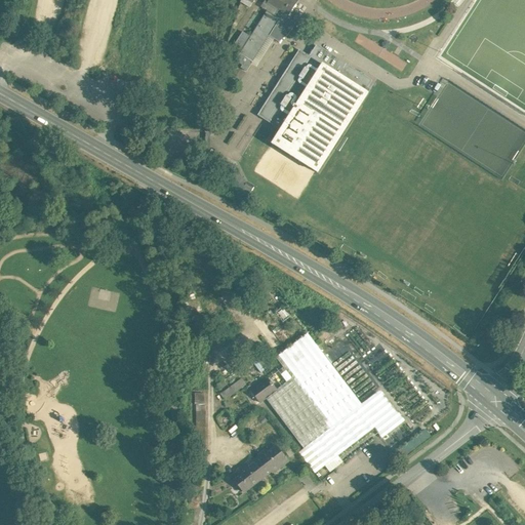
[(297,2),(293,0),(269,0),(267,4),(270,6),(267,11),(280,19),(280,21),(279,21),(275,27),(269,36),(276,40),(278,41),(288,26),(284,23),(287,17),(297,2)]
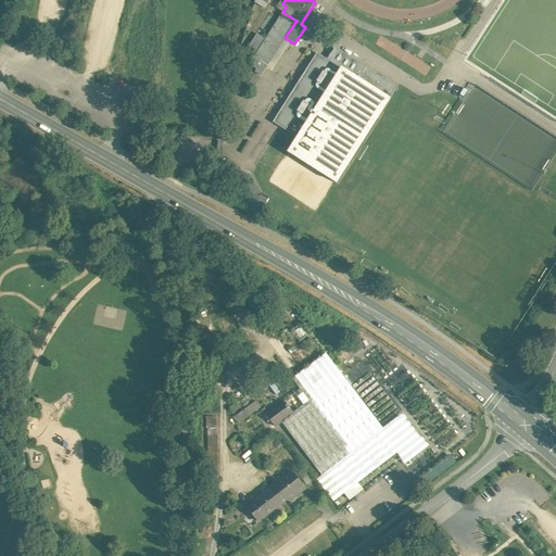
[(282,13),(254,58),(254,57),(253,58),(249,65),(256,70),(254,72),(261,76),(265,71),(256,65),(258,61),(267,66),(273,59),(285,38),(291,28),(295,22),(297,22),(297,21),(282,12),(282,13)]
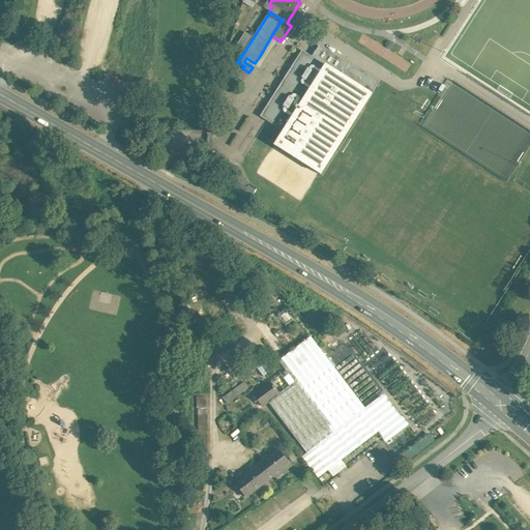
[(244,32),(235,48),(242,52),(252,37),(244,32)]
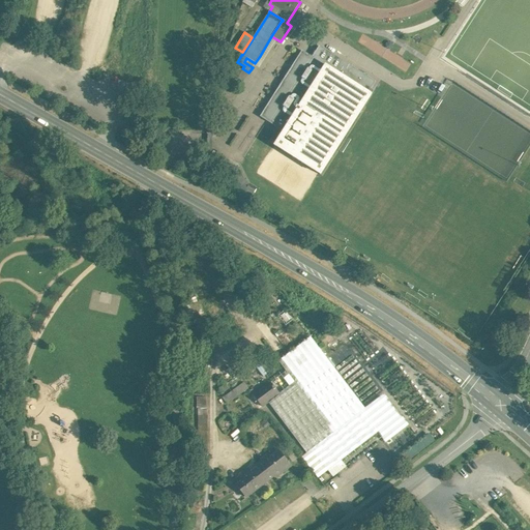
[(274,146),(320,175),(372,94),(371,94),(374,91),(364,85),(369,78),(349,65),(346,69),(343,67),(339,74),(325,65),(325,66),(302,52),(283,82),(282,81),(276,89),(277,89),(260,117),(284,131),(274,146)]
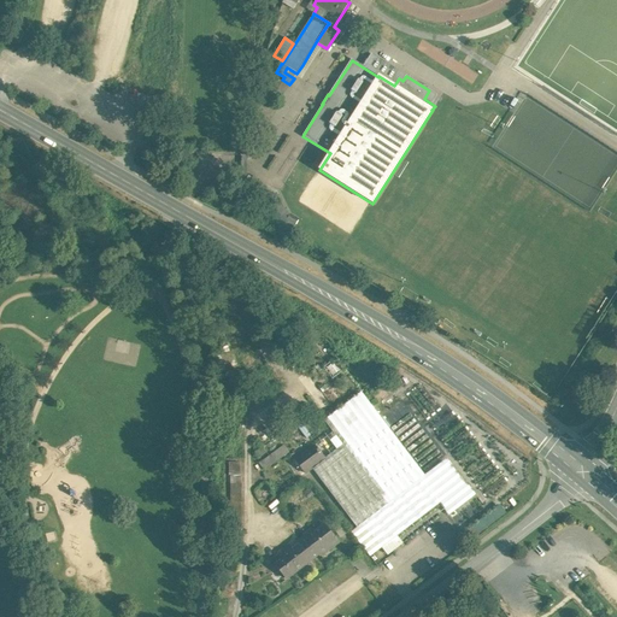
[(277,192),(259,180),(252,192),(270,204),(277,192)]
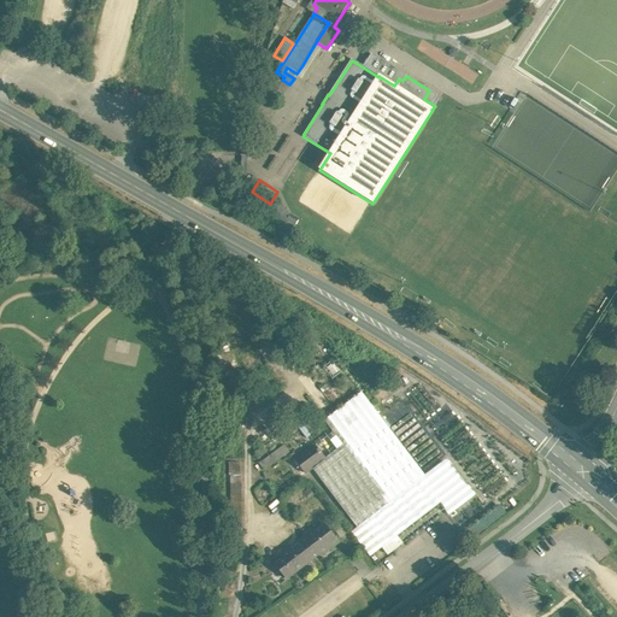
[(363,523),(382,547),(439,504),(419,479),(413,483),(369,424),(344,445),(334,432),(295,462),(305,474),(312,469),(357,527),(363,523)]
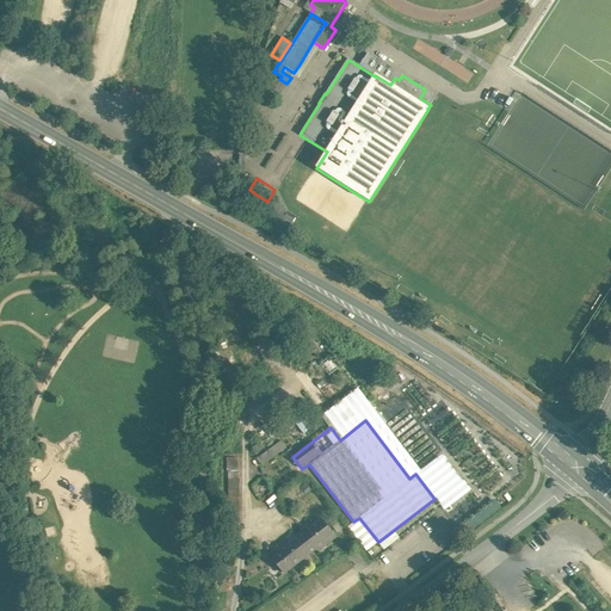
[(257,456),(261,463),(283,451),(278,444),(257,456)]
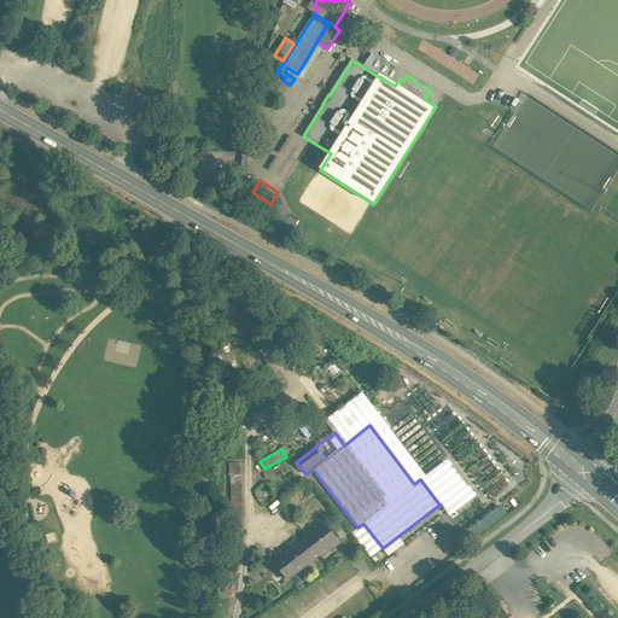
[(229,495),(242,495),(242,462),(231,462),(229,495)]
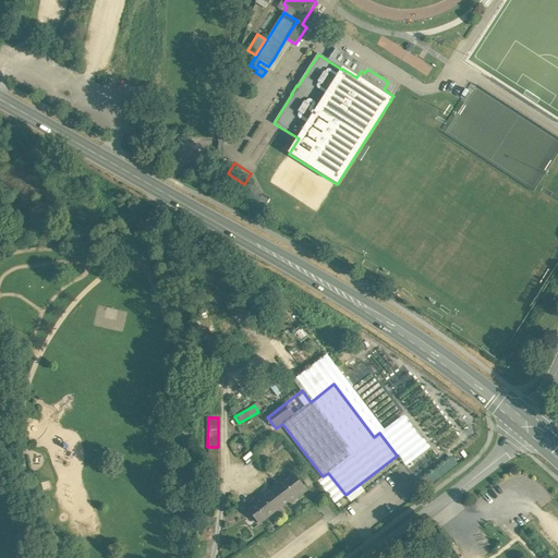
[(294,475),(279,488),(277,486),(246,510),(259,525),(288,502),(290,505),(307,492),(294,475)]
